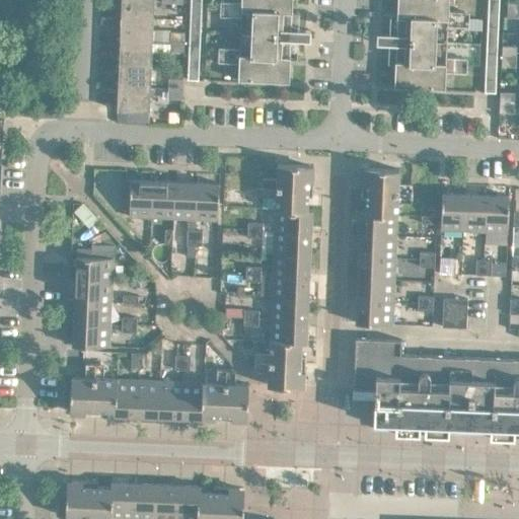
[(121,0),(121,16),(153,17),(153,0),(121,0)]
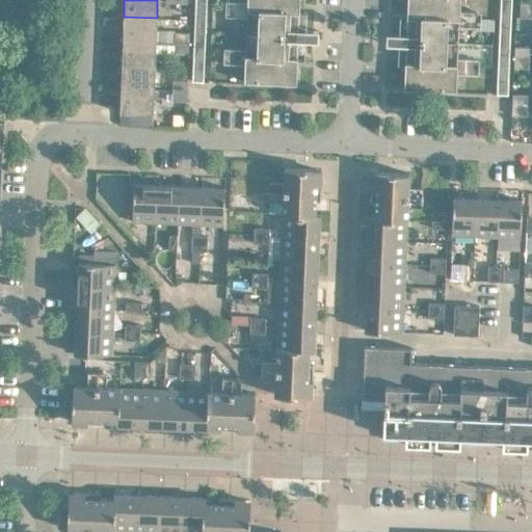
[(195,0),(195,12),(206,12),(206,0),(195,0)]
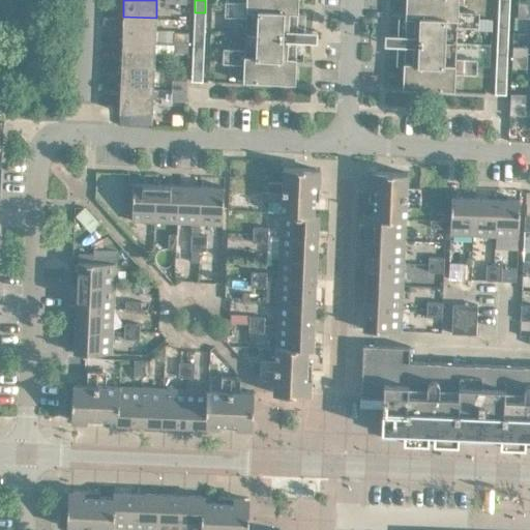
[(244,49),(243,64),(243,81),(295,83),(298,0),(246,0),(246,2),(245,17),(244,49)]
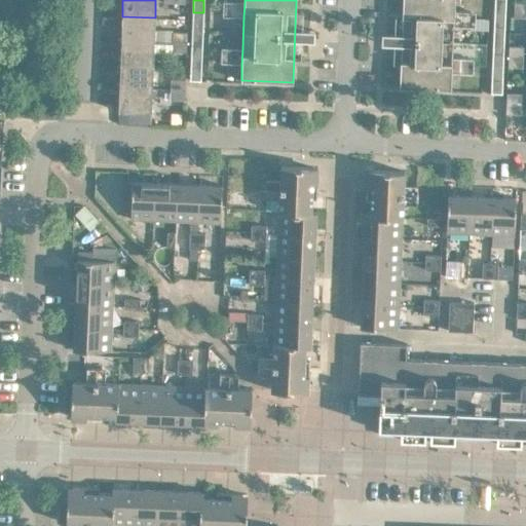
[(454,0),(402,0),(399,87),(451,89),(451,72),(452,58),(453,26),(454,10),(454,0)]
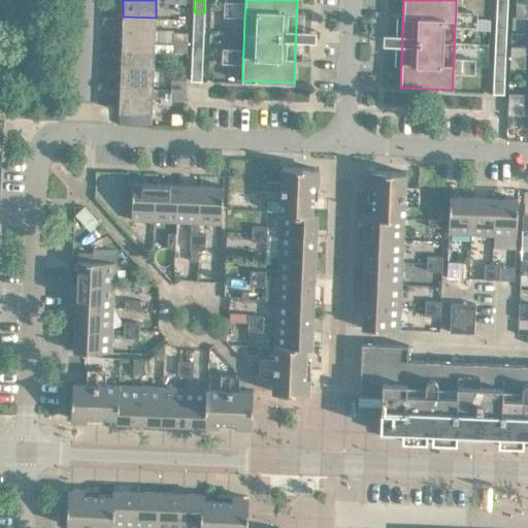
[(496,0),(496,10),(507,10),(507,0),(496,0)]
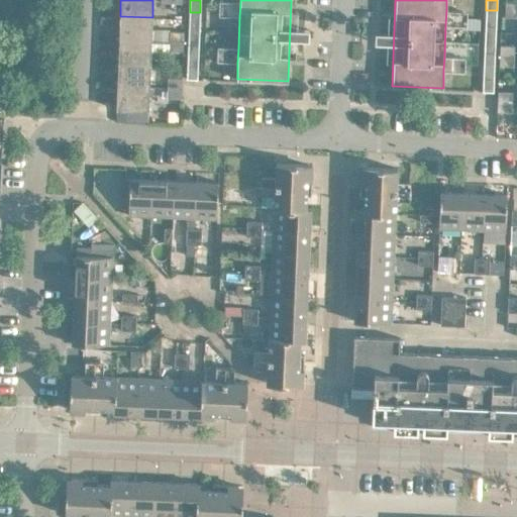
[(223,15),(239,16),(240,2),(224,1),(223,15)]
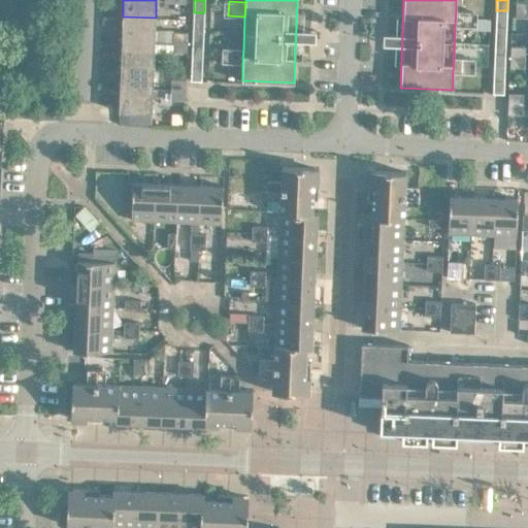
[(527,2),(516,2),(516,17),(527,18),(527,2)]
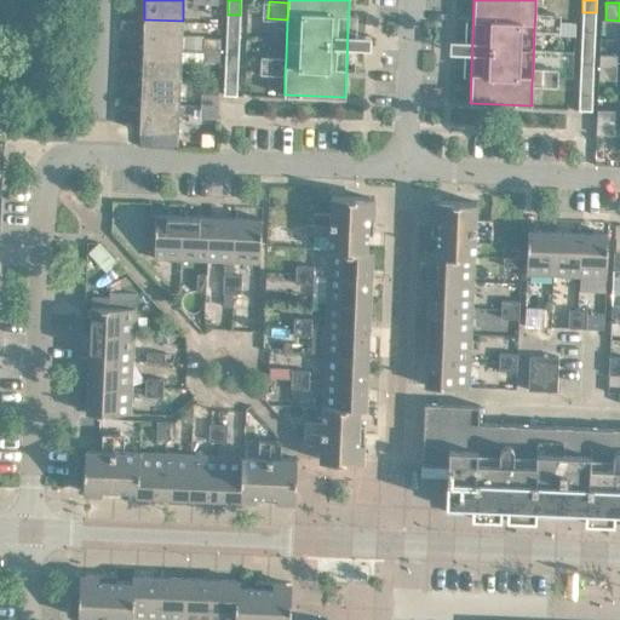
[(555,13),(535,12),(534,30),(554,30),(555,13)]
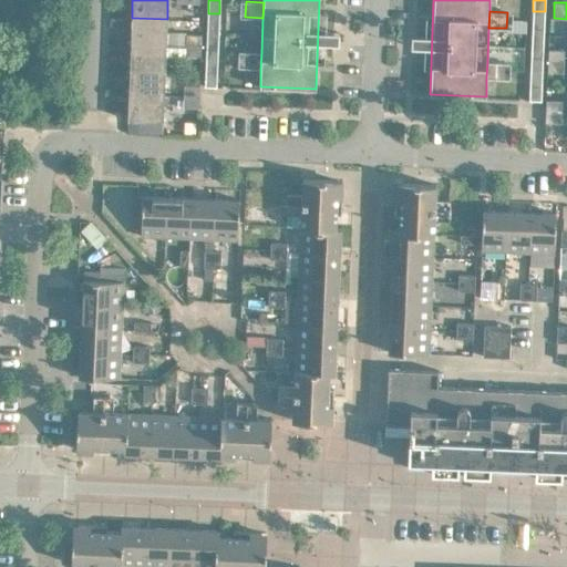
[(533,11),(533,27),(544,28),(545,11),(533,11)]
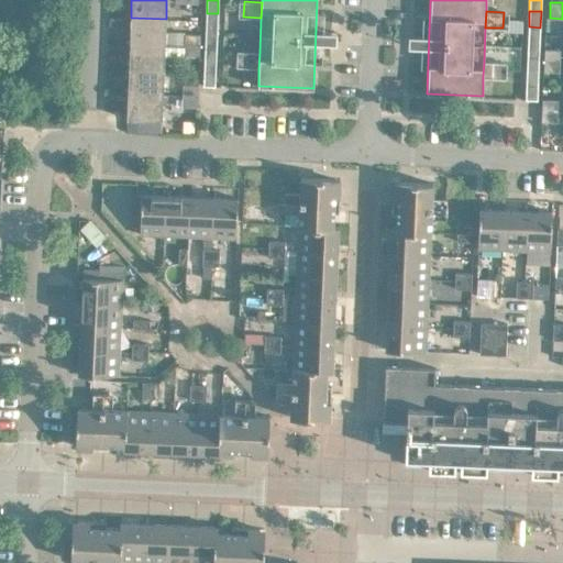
[(207,13),(206,29),(217,30),(218,13),(207,13)]
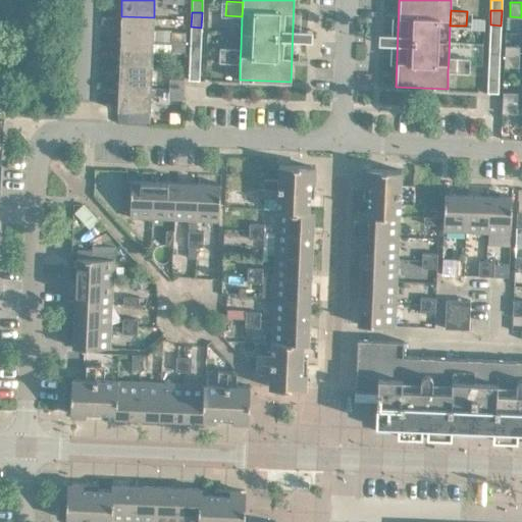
[(121,16),(120,40),(153,41),(154,31),(154,17),(121,16)]
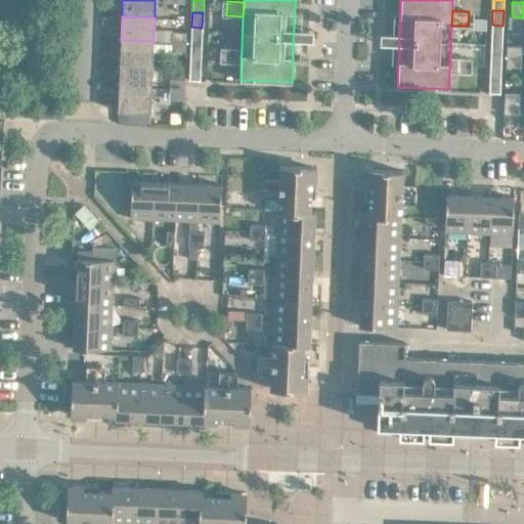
[(492,25),(491,40),(501,40),(503,26),(492,25)]
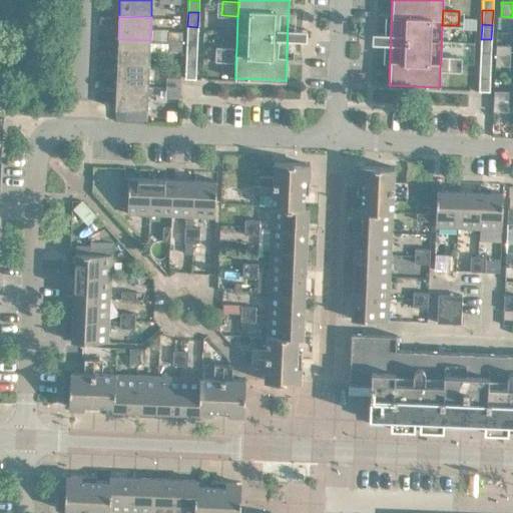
[(187,26),(187,41),(197,42),(197,27),(187,26)]
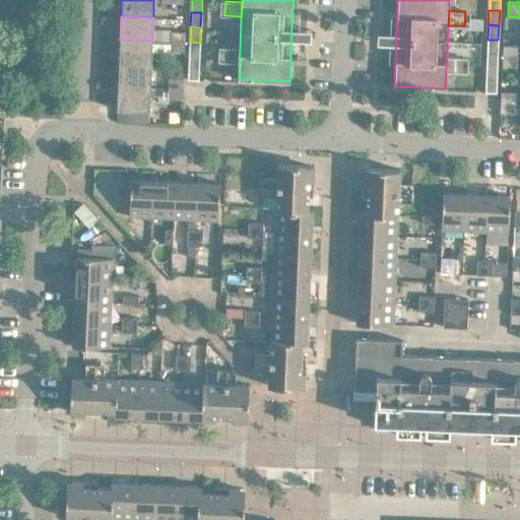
[(171,31),(170,42),(185,42),(185,31),(171,31)]
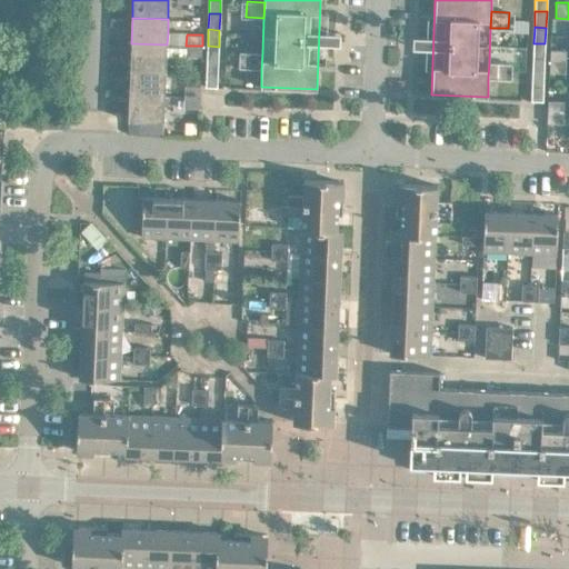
[(131,43),(130,68),(166,70),(167,45),(131,43)]
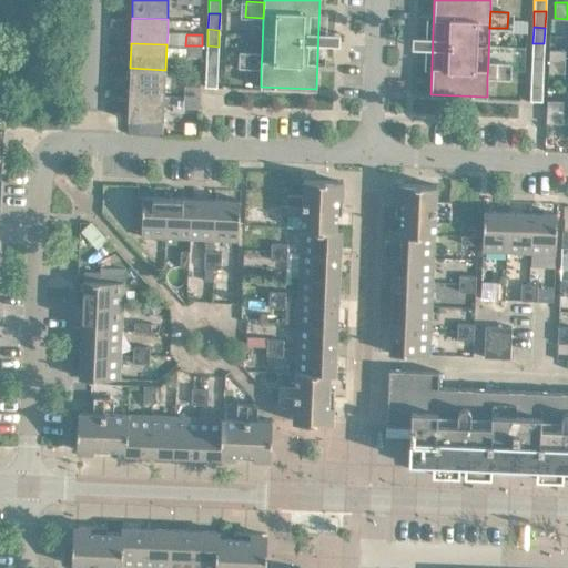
[(533,43),(533,60),(544,60),(544,43),(533,43)]
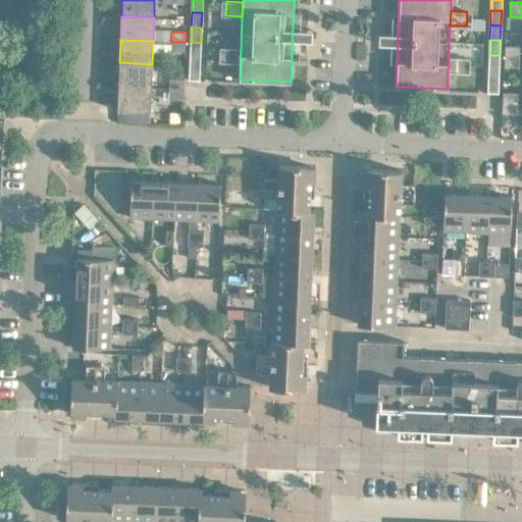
[(186,42),(170,42),(170,52),(185,52),(186,42)]
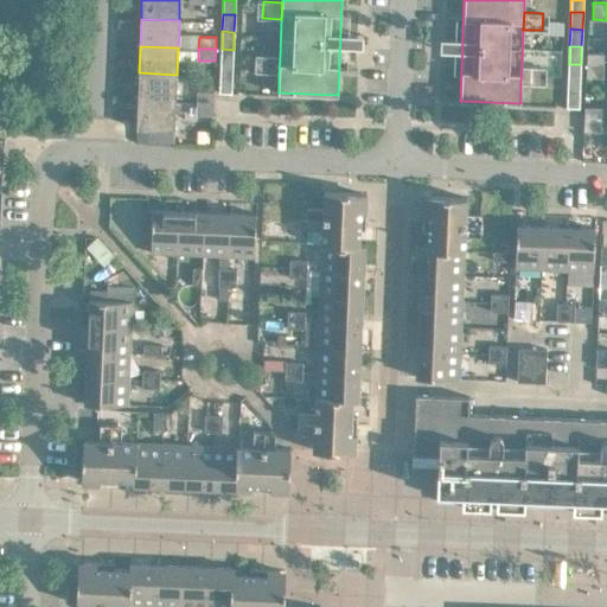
[(222,49),(221,66),(232,66),(234,50),(222,49)]
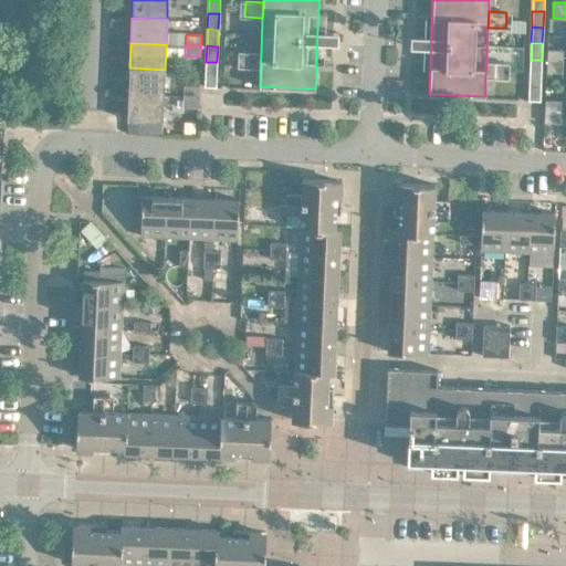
[(547,49),(546,61),(563,61),(563,50),(547,49)]
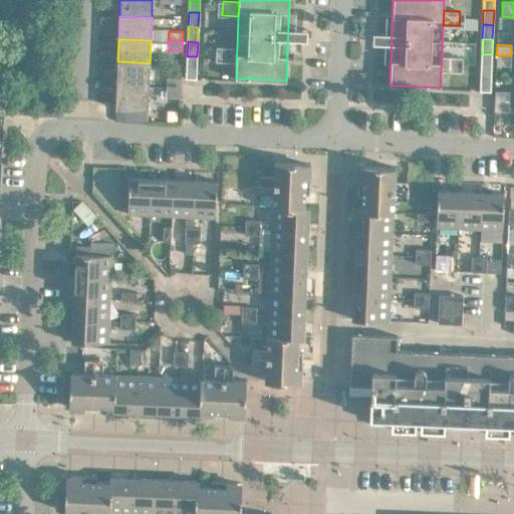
[(220,61),(236,62),(237,47),(221,47),(220,61)]
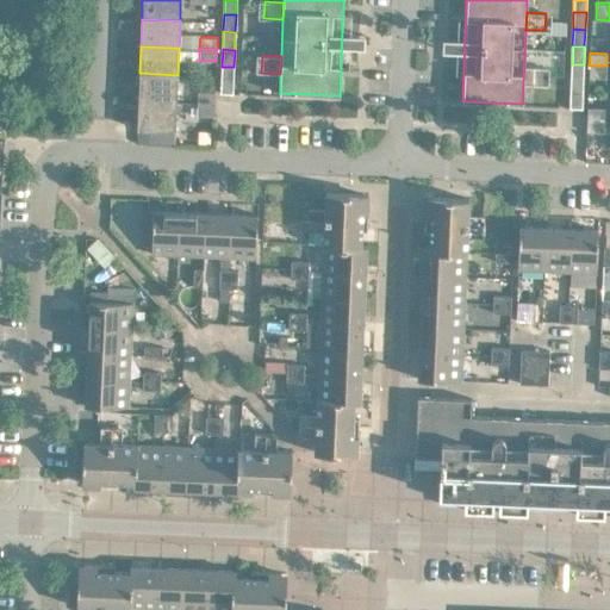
[(572,64),(571,81),(583,82),(584,64),(572,64)]
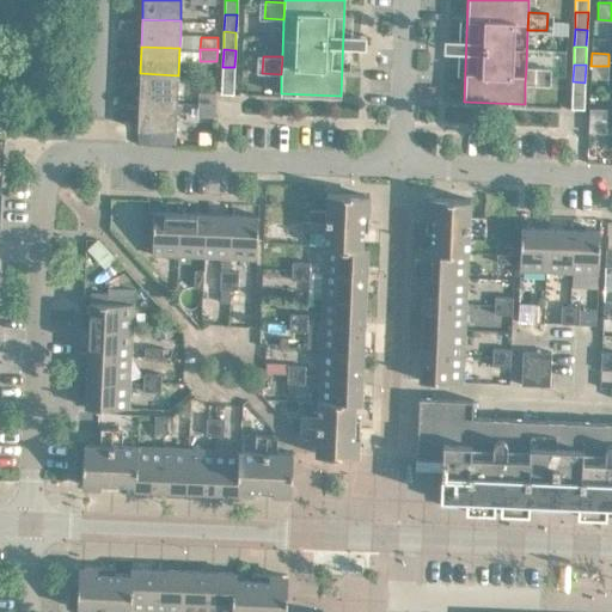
[(609,66),(591,66),(591,78),(607,78),(609,66)]
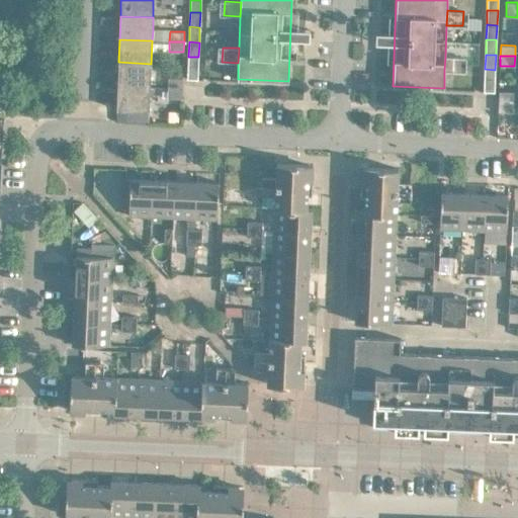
[(188,57),(187,71),(198,72),(198,57),(188,57)]
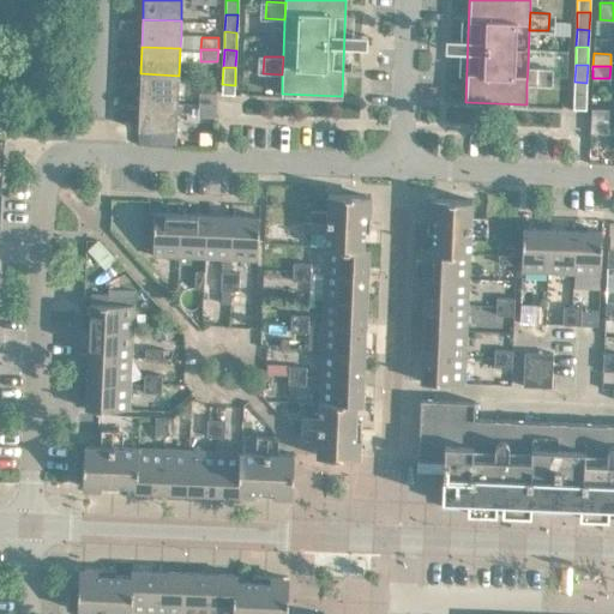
[(547,68),(528,67),(527,84),(546,85),(547,68)]
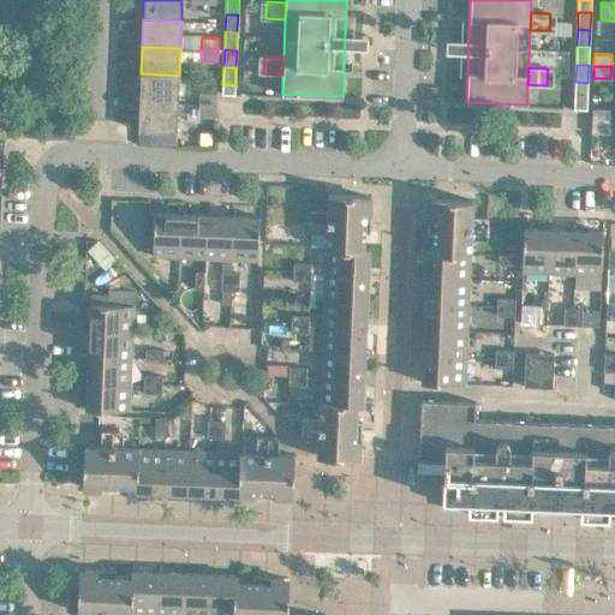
[(141,73),(139,101),(178,102),(179,76),(141,73)]
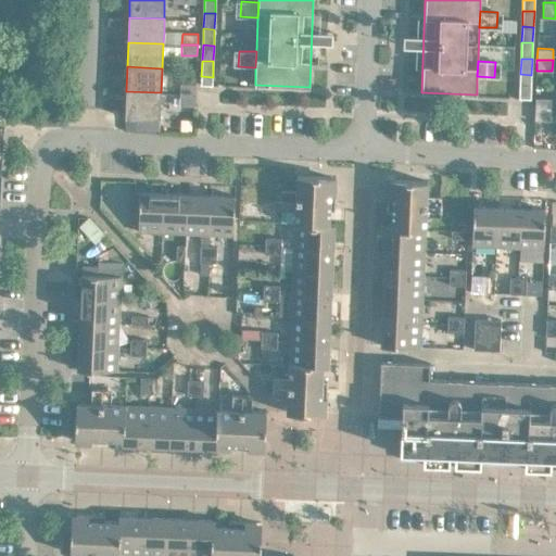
[(520,74),(519,90),(531,90),(531,75),(520,74)]
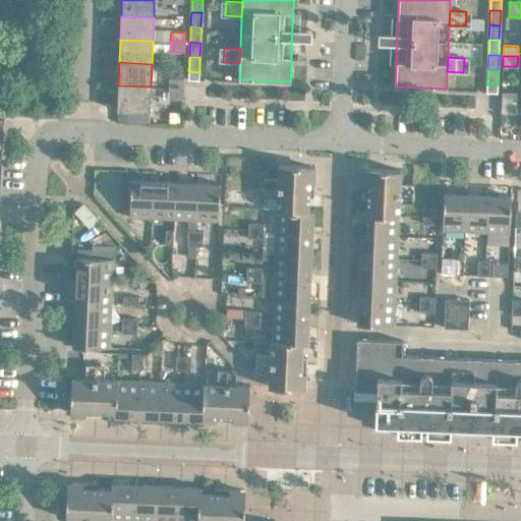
[(199,72),(188,71),(188,79),(198,80),(199,72)]
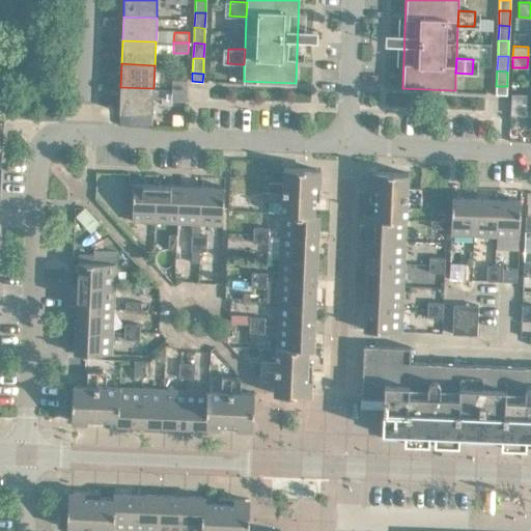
[(172,79),(171,89),(187,90),(187,80),(172,79)]
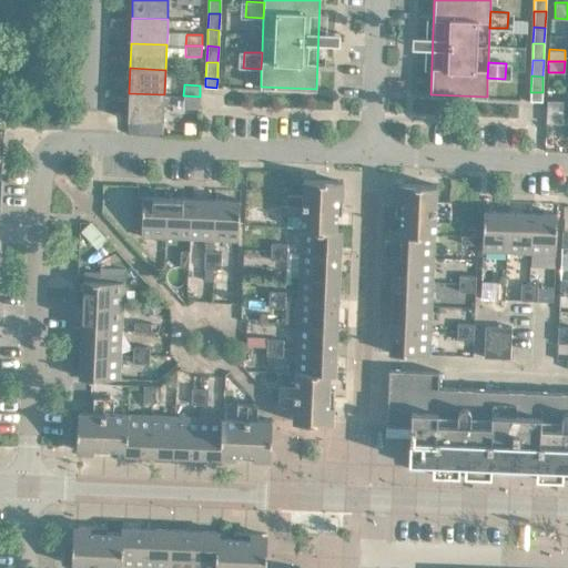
[(543,92),(530,92),(530,101),(541,101),(543,92)]
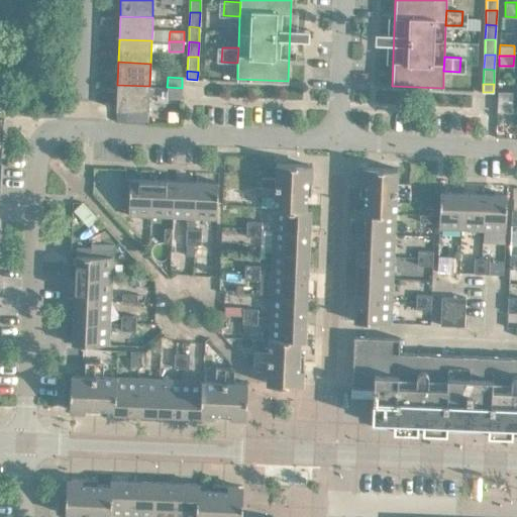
[(149,86),(117,85),(116,109),(148,110),(149,86)]
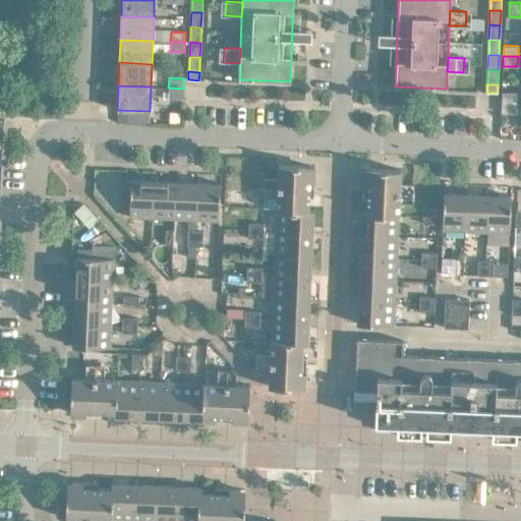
[(183,89),(168,88),(168,98),(182,99),(183,89)]
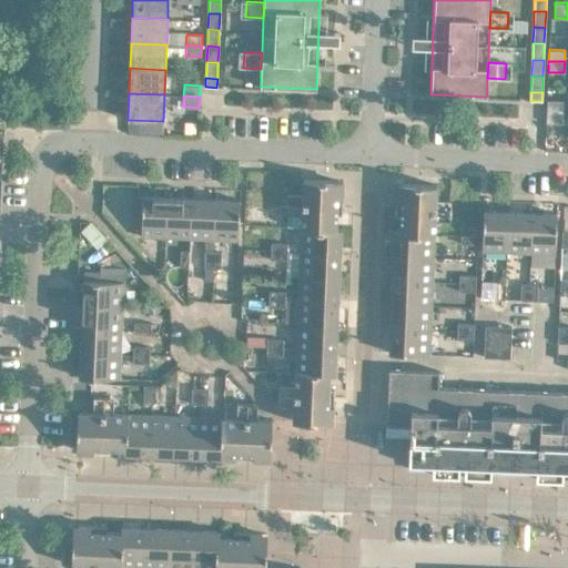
[(547,109),(546,111),(563,112),(563,101),(547,100),(547,109)]
